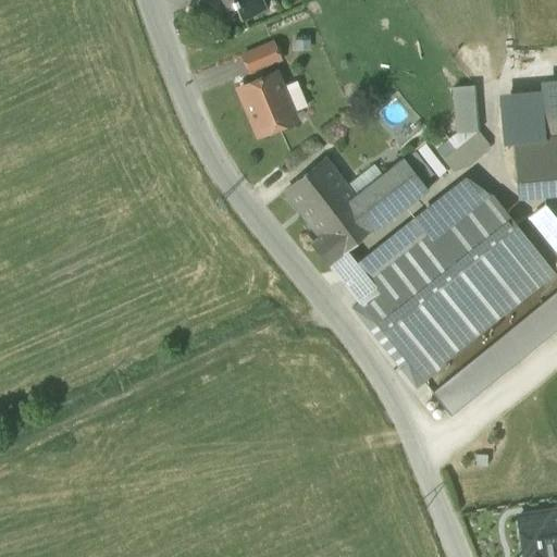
[(205,0),(200,0),(207,15),(211,13),(205,0)]
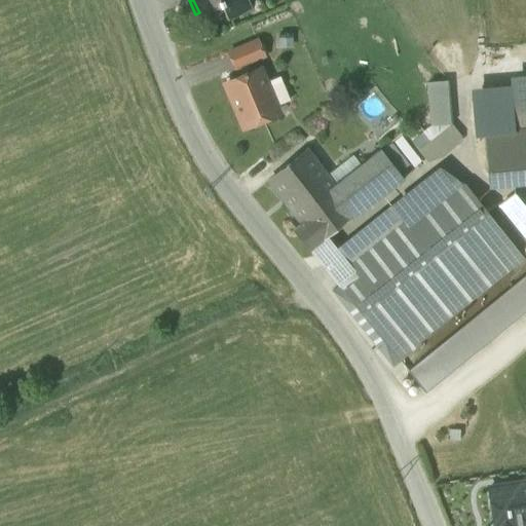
[(222,5),(227,19),(251,8),(251,6),(246,8),(242,0),(193,0),(199,12),(195,14),(196,16),(222,5)]
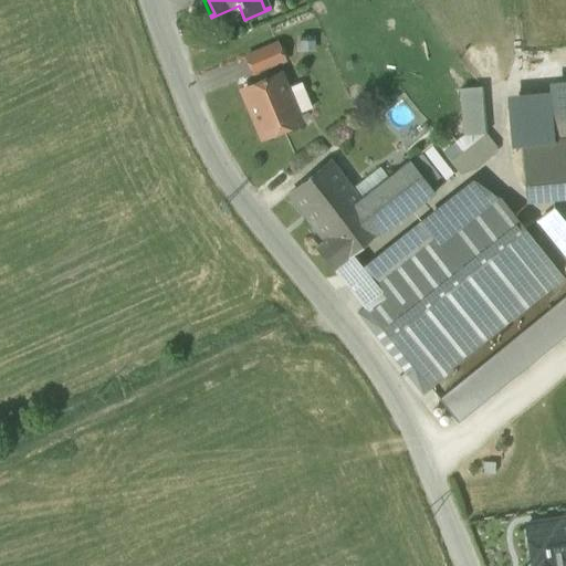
[(245,58),(252,74),(254,73),(269,67),(283,61),(276,44),(245,58)]
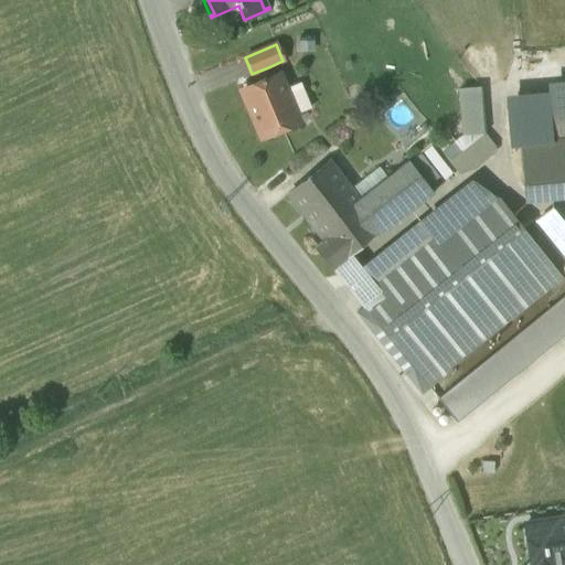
[(254,73),(258,83),(273,77),(268,67),(254,73)]
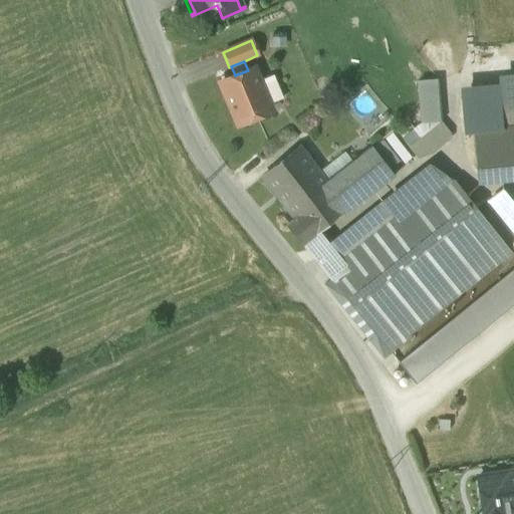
[(252,68),(248,70),(235,75),(220,82),(238,124),(256,117),(254,111),(268,105),(258,82),(252,68)]
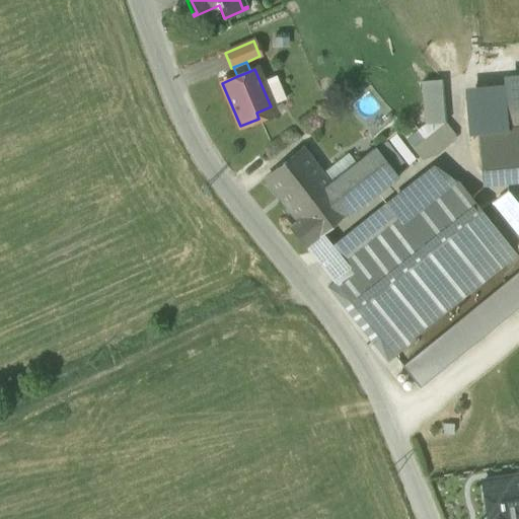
[(518,82),(502,84),(507,128),(518,126),(518,76),(518,81),(518,82)]
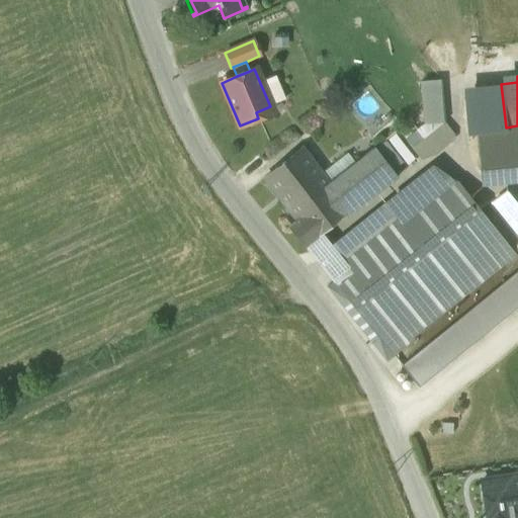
[(273,77),(260,83),(270,106),(283,100),(273,77)]
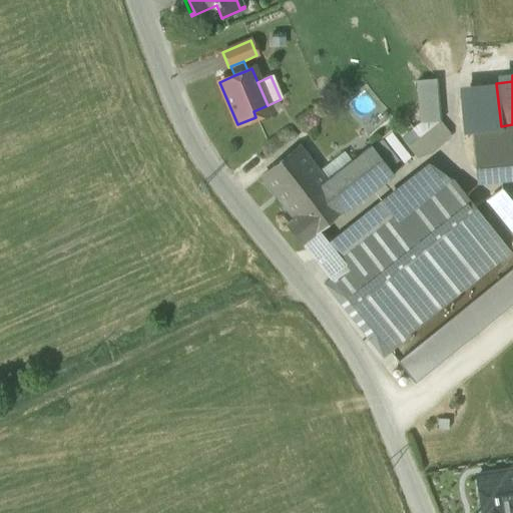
[(420,122),(440,121),(436,81),(417,82),(420,122)]
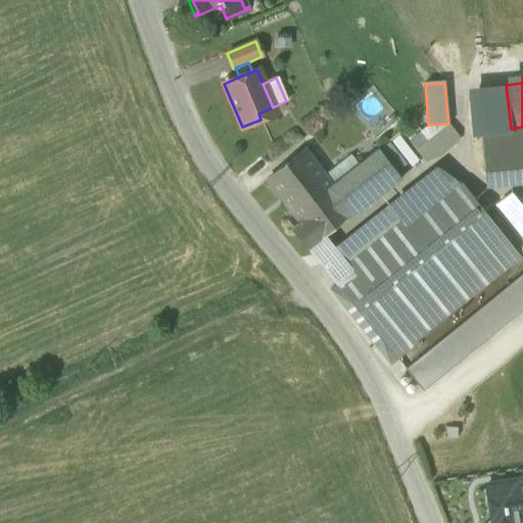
[(478,95),(479,108),(498,106),(497,93),(478,95)]
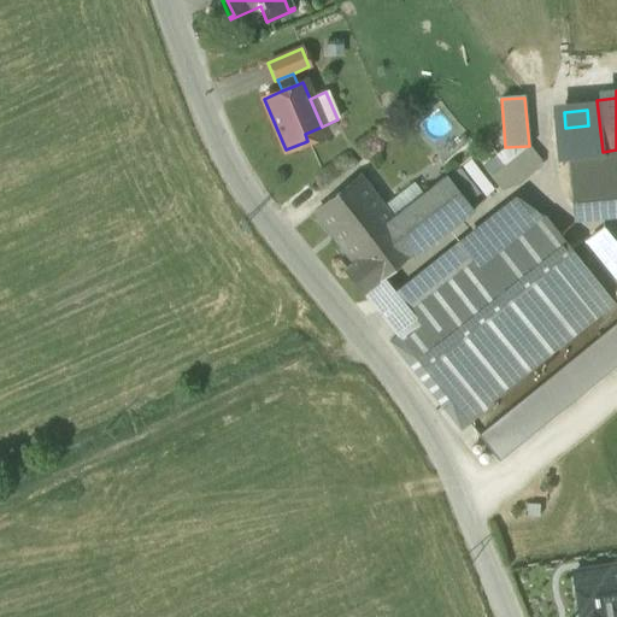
[(539,159),(529,147),(516,158),(526,170),(539,159)]
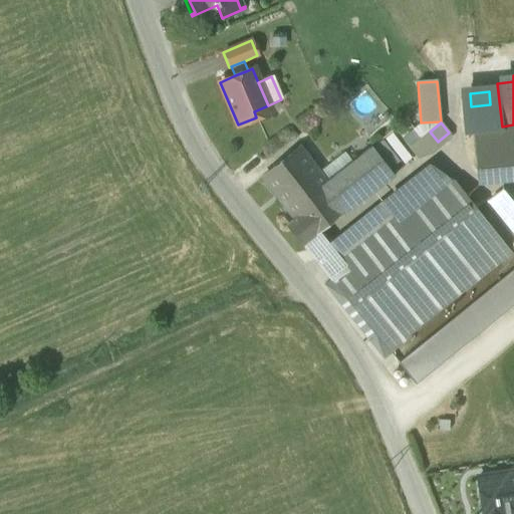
[(513,181),(513,124),(502,126),(502,127),(472,130),(477,184),(513,181)]
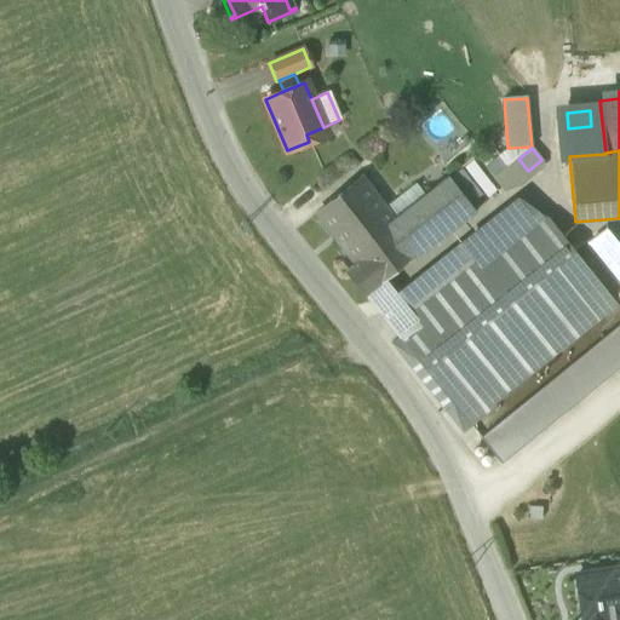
[(528,171),(518,159),(493,178),(506,195),(545,165),(541,160),(528,171)]
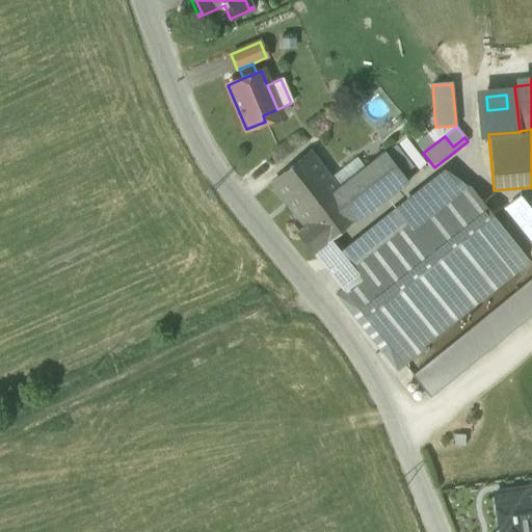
[(270,185),(303,228),(324,212),(320,206),(339,190),(338,189),(330,179),(311,153),(270,185)]
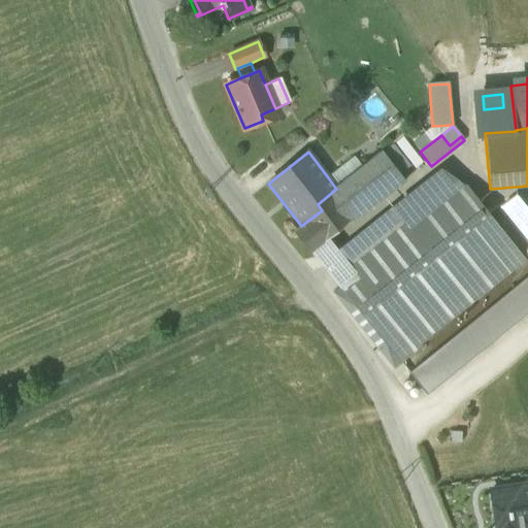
[(318,204),(322,210),(338,230),(362,210),(365,212),(383,198),(405,182),(382,152),(362,167),(335,188),(336,189),(318,204)]
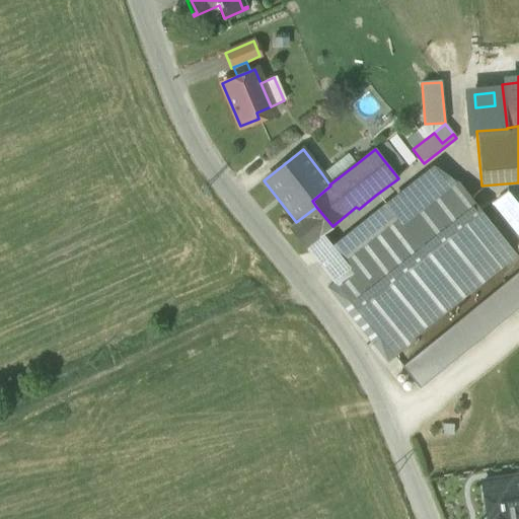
[(348,154),(322,174),(329,184),(356,164),(348,154)]
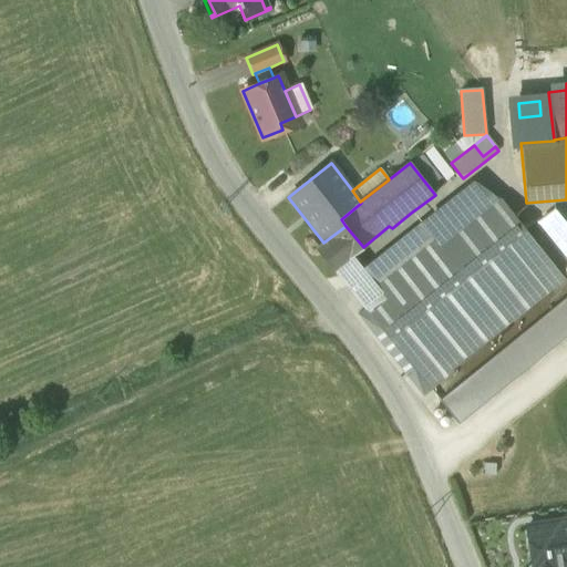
[(366,271),(388,300),(444,255),(439,247),(498,199),(473,181),(362,268),(366,271)]
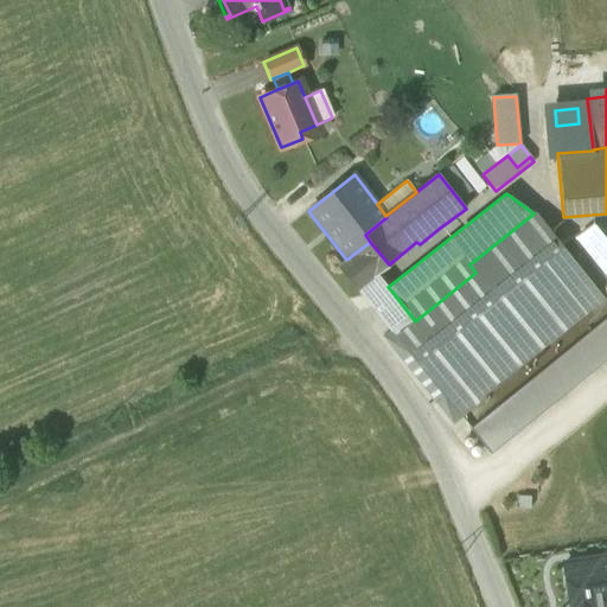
[(470,264),(475,273),(478,272),(510,312),(522,302),(550,339),(551,342),(602,300),(534,213),(470,264)]
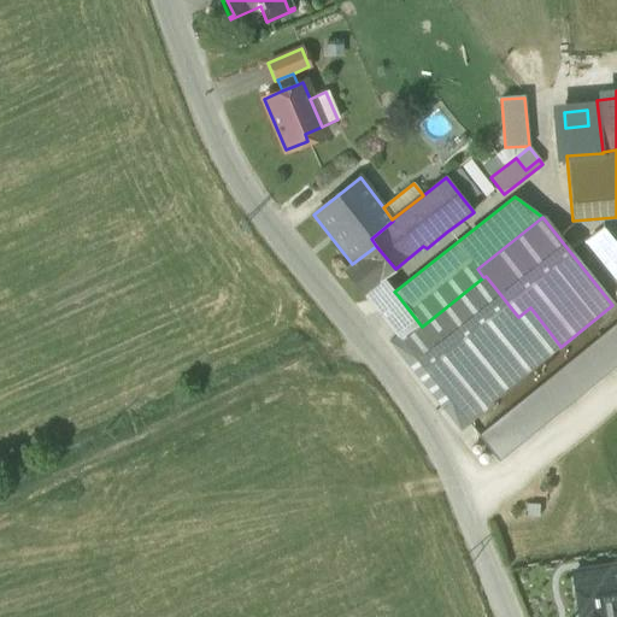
[(616,283),(616,321),(477,435),(498,460),(616,363),(616,245),(601,227),(583,241),(616,283)]
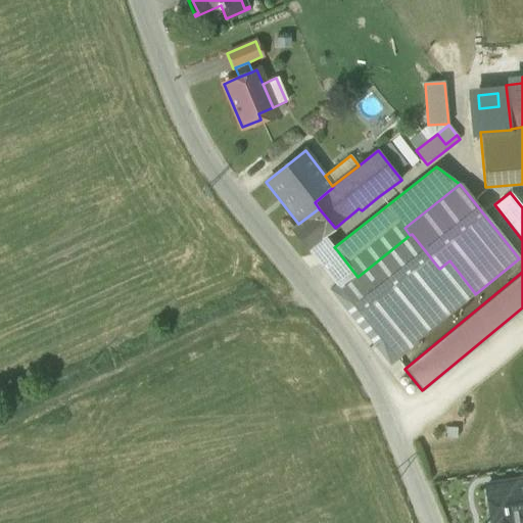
[(325,236),(335,228),(319,208),(298,224),(292,230),(308,249),(325,236)]
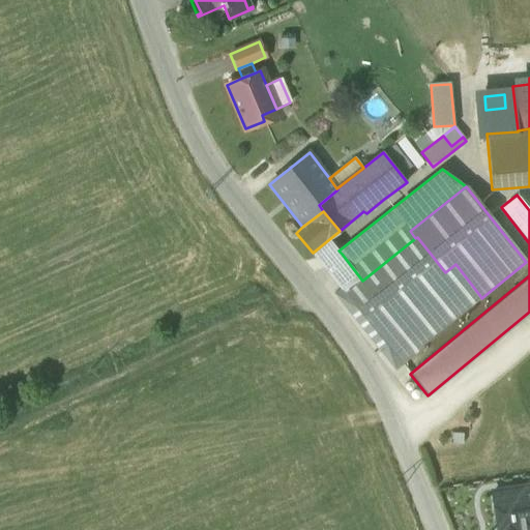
[(346,294),(375,330),(446,274),(445,272),(417,237),(415,238),(362,281),(346,294)]
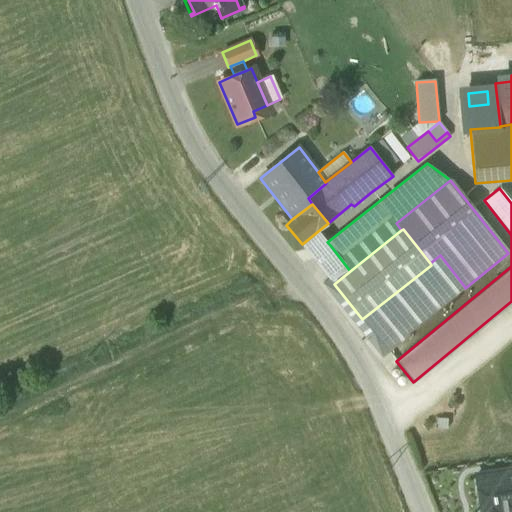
[(313,258),(330,245),(327,242),(318,231),(302,244),(313,258)]
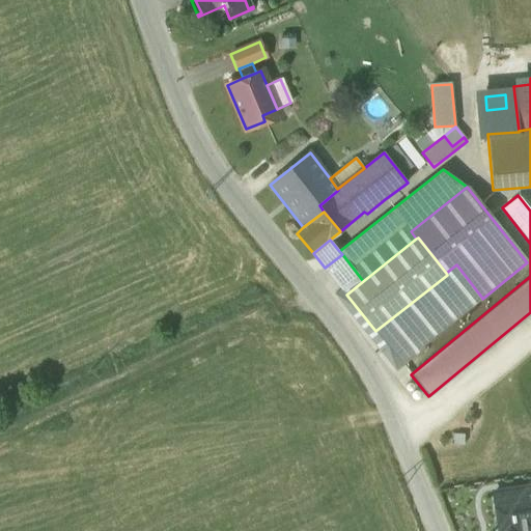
[(325,268),(346,295),(363,281),(342,254),(325,268)]
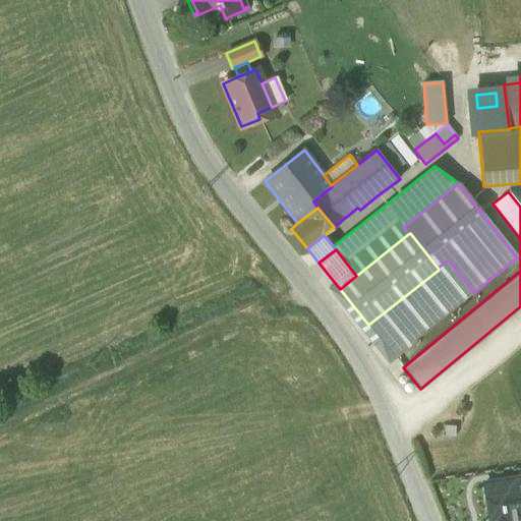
[(448,259),(438,268),(439,270),(368,325),(395,357),(415,342),(412,339),(472,291),(448,259)]
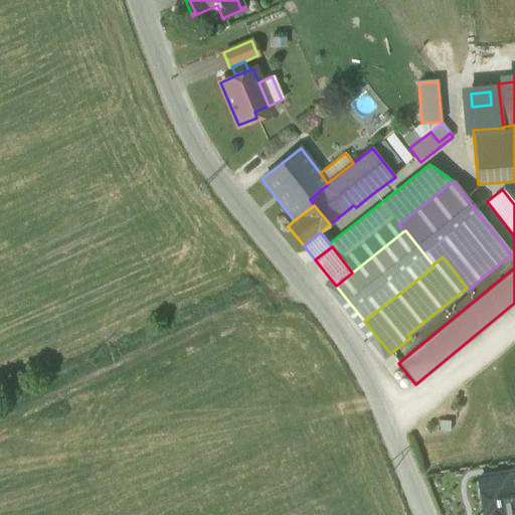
[(514,472),(477,479),(482,514),(506,514),(514,513),(514,472)]
